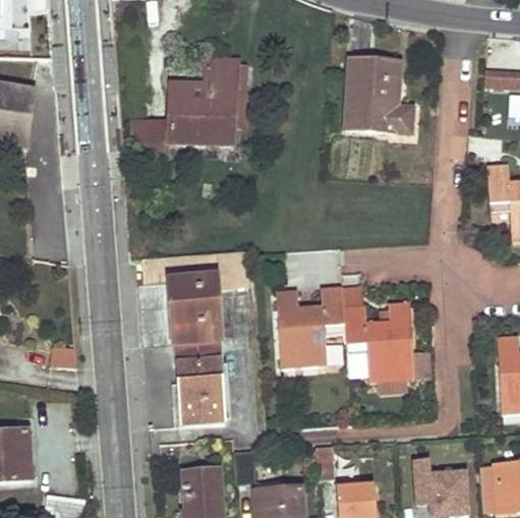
[(0,38),(22,39),(22,18),(31,18),(31,0),(0,0),(0,38)]
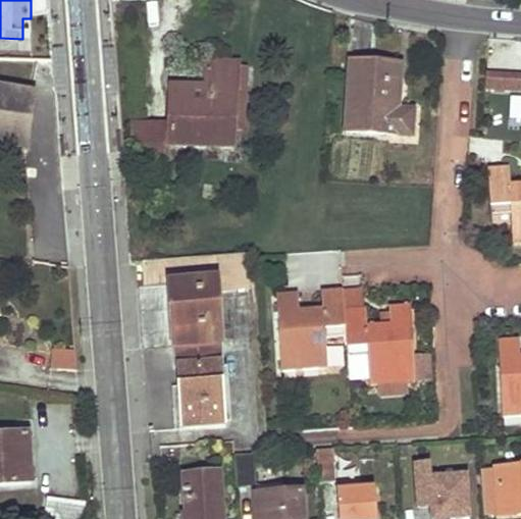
[(22,18),(22,39),(30,39),(31,18),(22,18)]
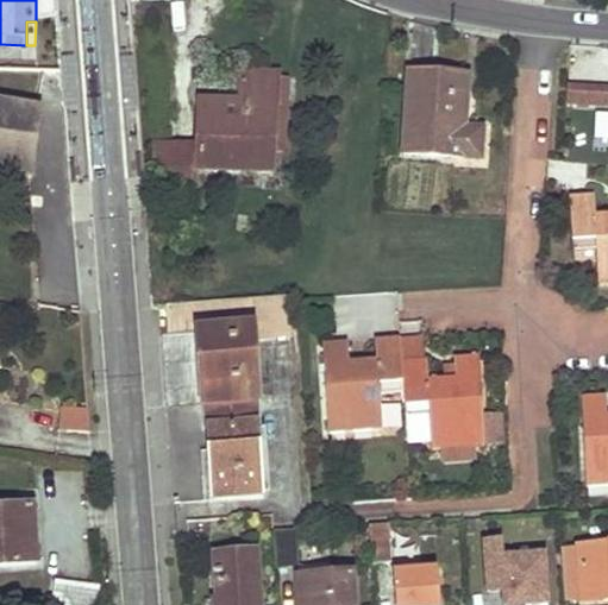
[(73,54),(61,55),(66,107),(76,106),(73,54)]
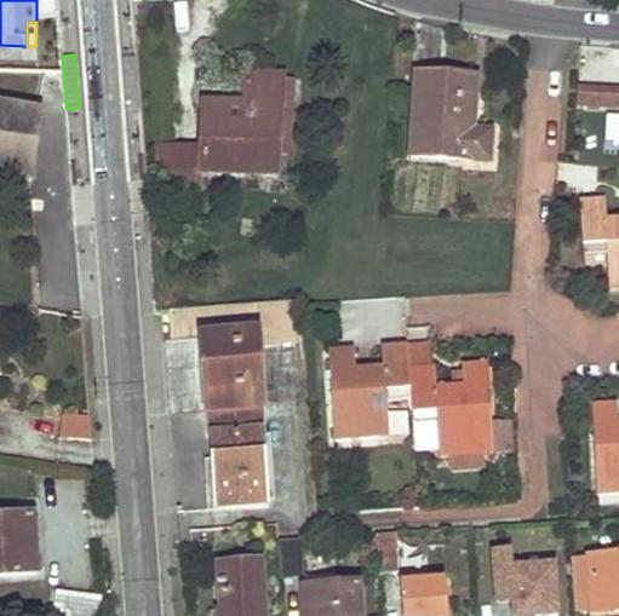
[(474,86),(475,76),(416,73),(411,154),(486,159),(488,131),(471,130),(474,86)]
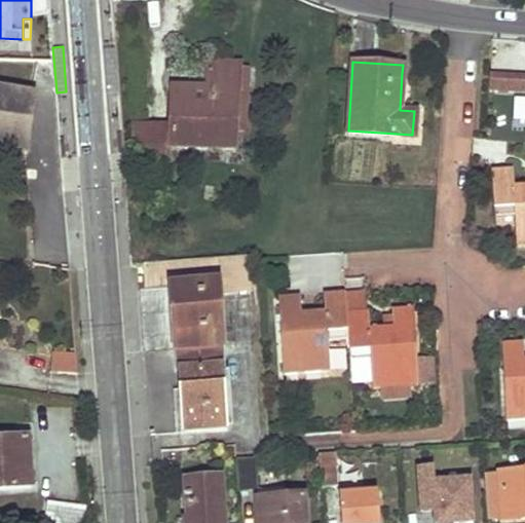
[(246,129),(249,65),(209,64),(208,86),(237,86),(235,129),(246,129)]
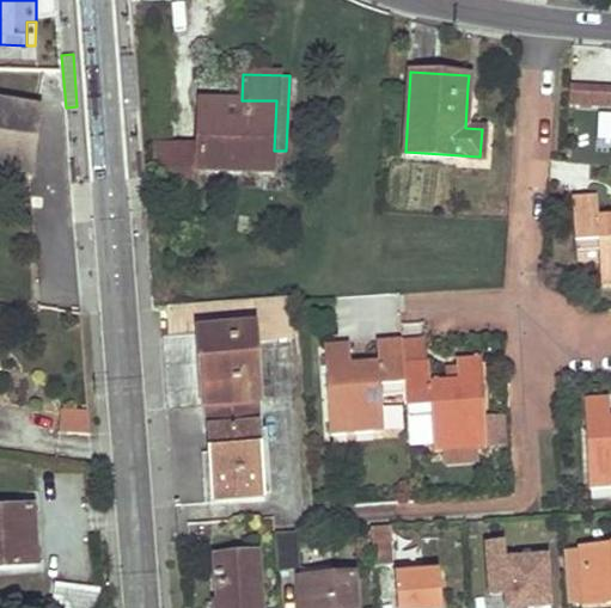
[(0,170),(28,176),(40,106),(0,99),(0,170)]
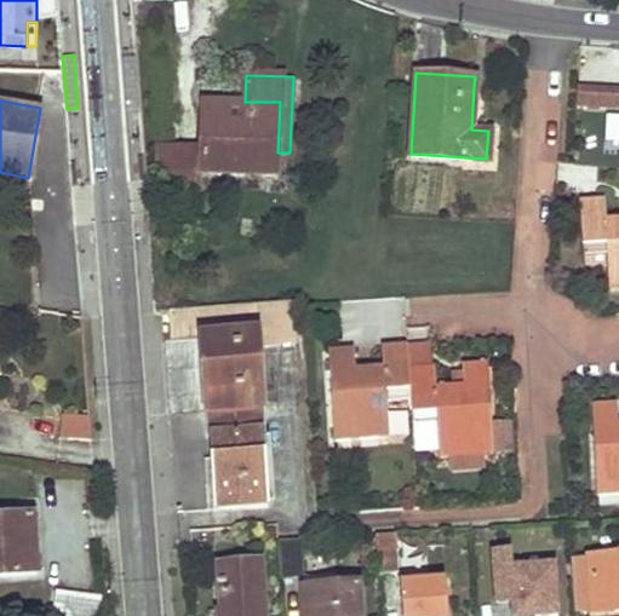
[(278,153),(280,102),(245,102),(202,101),(200,144),(154,143),(154,167),(160,167),(199,168),(276,172),(278,153)]
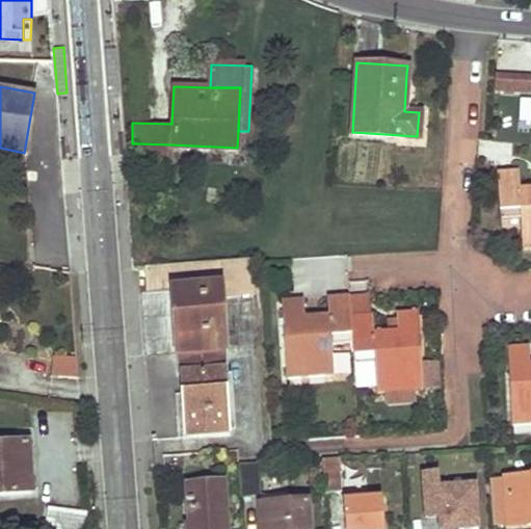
[(170,144),(137,143),(136,162),(170,163),(170,144)]
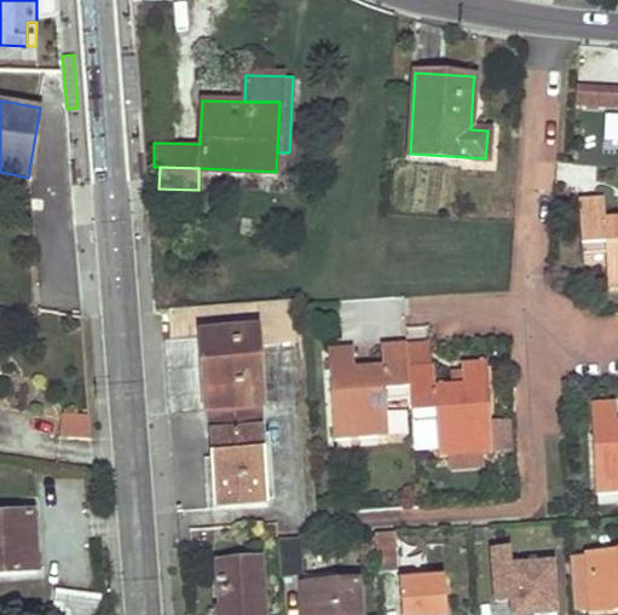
[(607,286),(617,285),(617,216),(604,218),(602,197),(577,198),(582,254),(605,251),(607,286)]
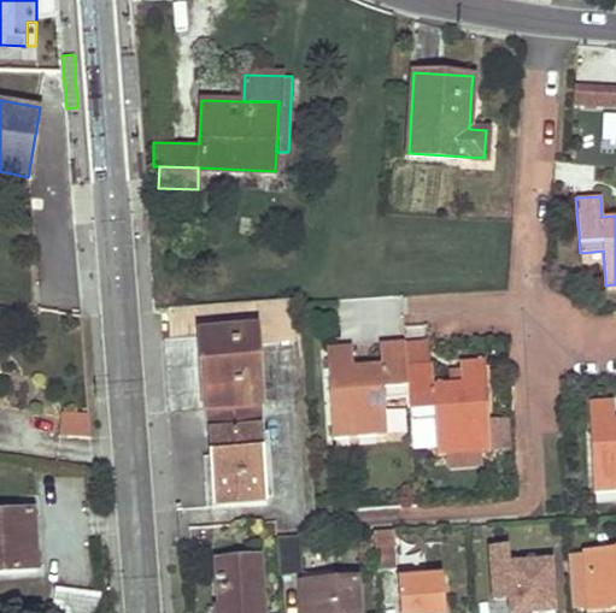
[(299,400),(292,298),(287,298),(166,305),(170,336),(201,334),(206,413),(259,408),(259,402),(299,400)]
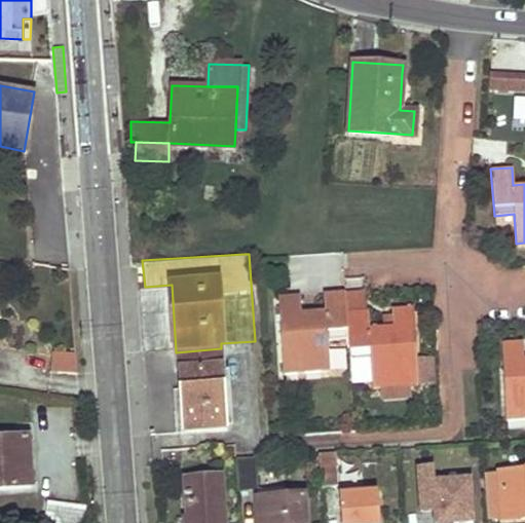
[(344,293),(344,291),(323,292),(324,309),(300,311),(299,294),(277,296),(283,372),(329,369),(327,339),(347,337),(345,311),(344,293)]
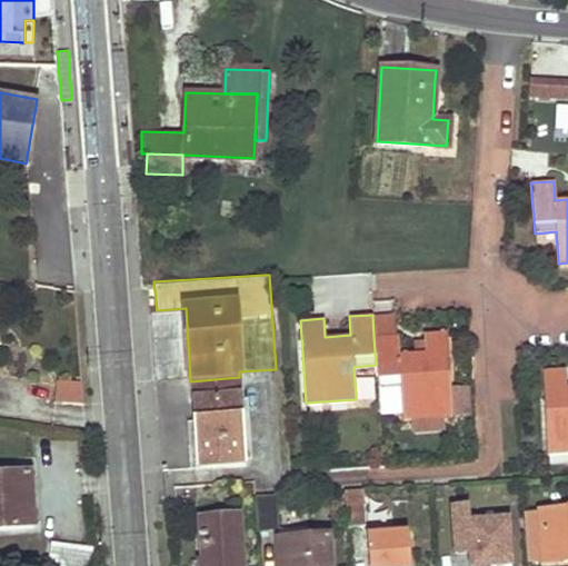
[(395,316),(372,317),(374,337),(396,335),(395,316)]
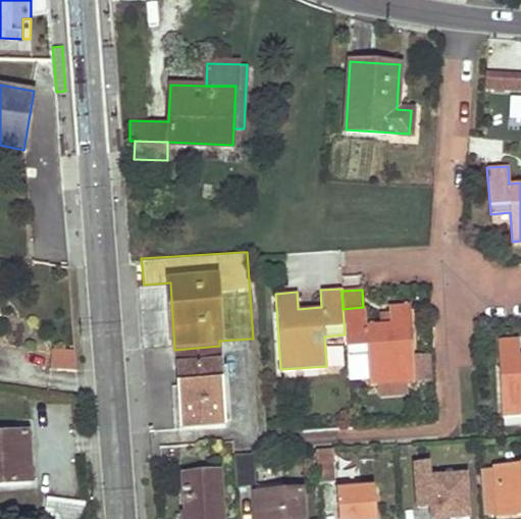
[(363,307),(343,309),(345,334),(347,356),(366,354),(369,383),(376,382),(407,380),(415,380),(409,304),(387,306),(388,312),(389,323),(380,324),(366,325),(364,307),(363,307)]
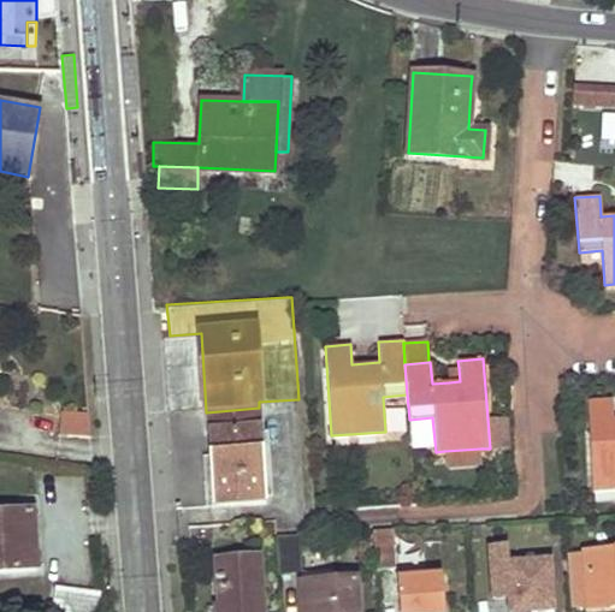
[(448,369),(449,382),(460,381),(459,368),(448,369)]
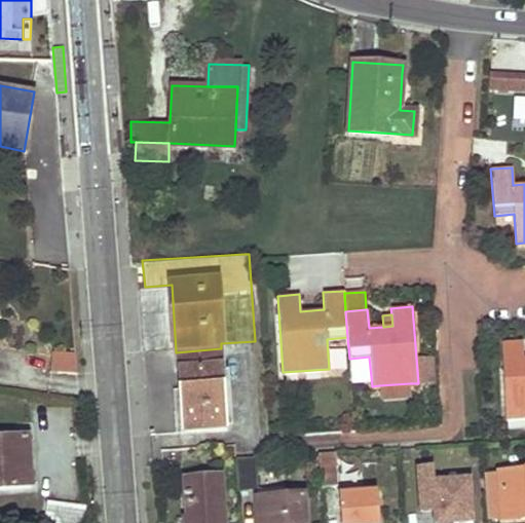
[(524,357),(524,358),(523,340),(501,341),(505,418),(524,416),(524,357)]
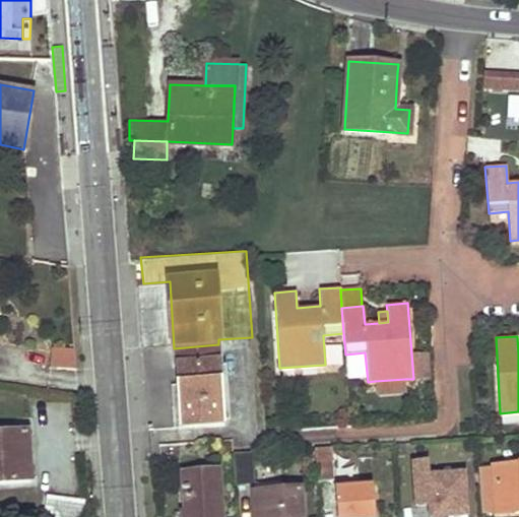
[(50,364),(72,365),(73,343),(51,342),(50,364)]
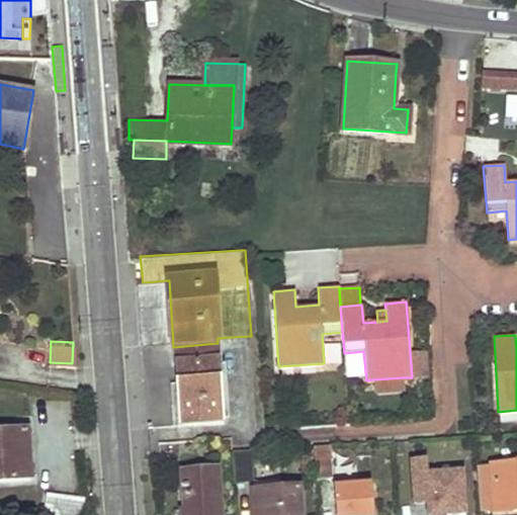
[(175,370),(220,367),(218,343),(173,347),(175,370)]
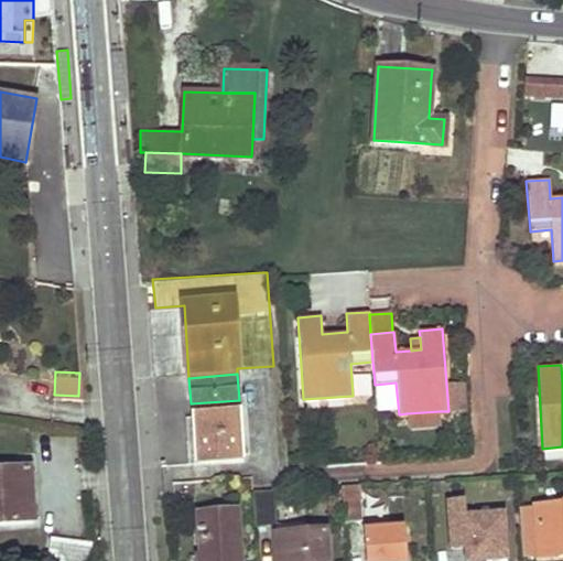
[(194,461),(242,457),(239,400),(191,403),(194,461)]
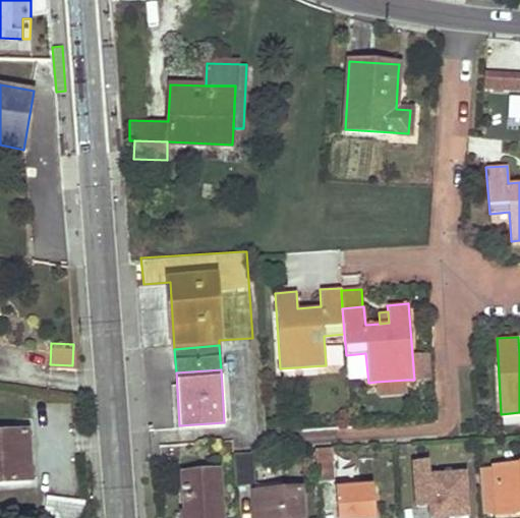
[(407,390),(406,380),(376,382),(377,392),(407,390)]
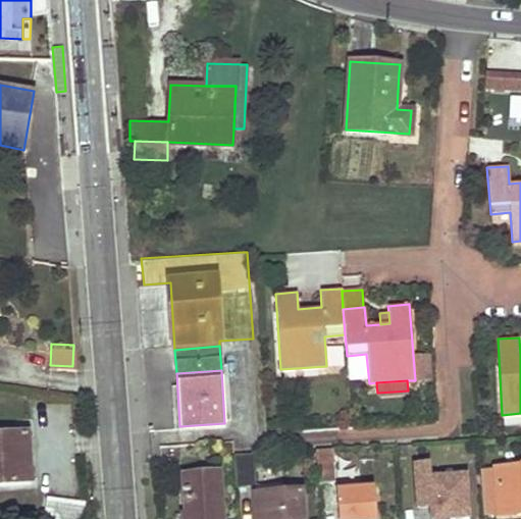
[(0,483),(31,481),(27,432),(0,434),(0,483)]
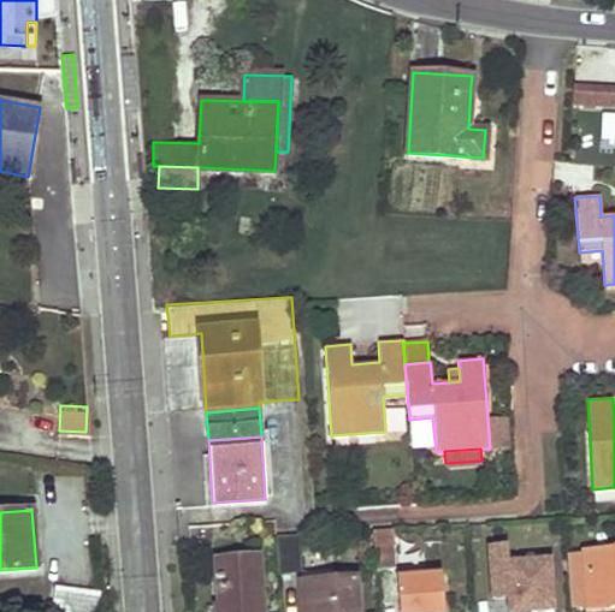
[(391,528),(372,529),(374,568),(394,566),(391,528)]
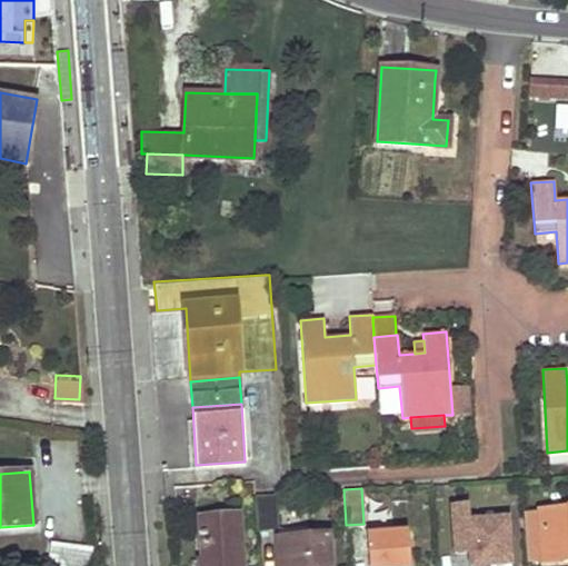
[(392,508),(391,490),(368,493),(369,510),(392,508)]
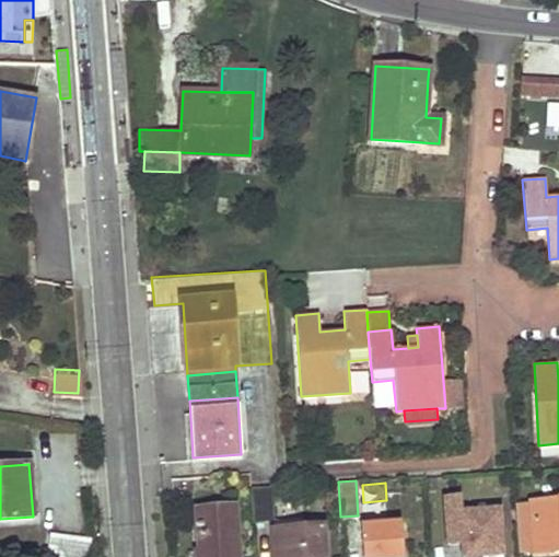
[(502,553),(499,509),(461,511),(459,496),(444,497),(447,542),(462,541),(463,556),(468,555),(485,555),(502,553)]
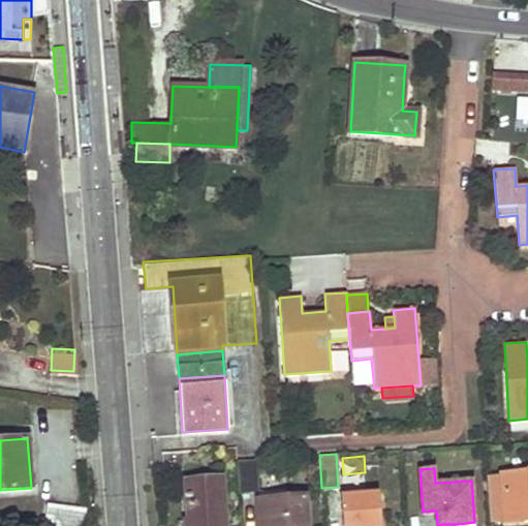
[(527,470),(501,472),(501,476),(487,477),(489,519),(504,519),(504,521),(527,519),(527,470)]
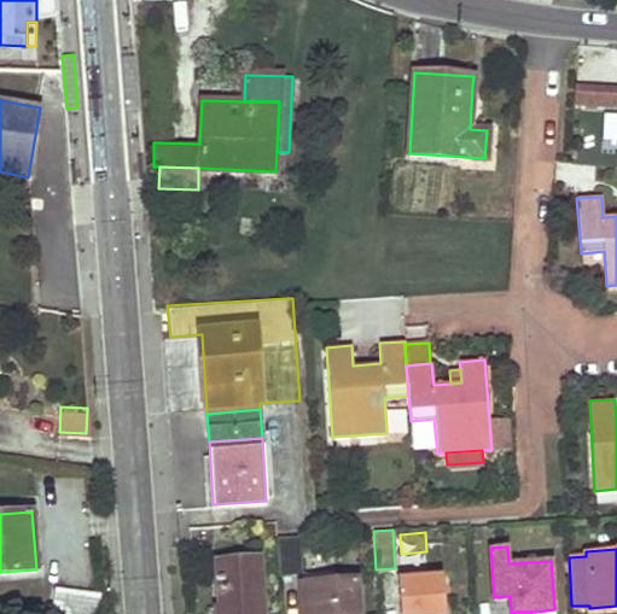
[(228,613),(262,613),(260,556),(215,560),(219,606),(228,604),(228,613)]
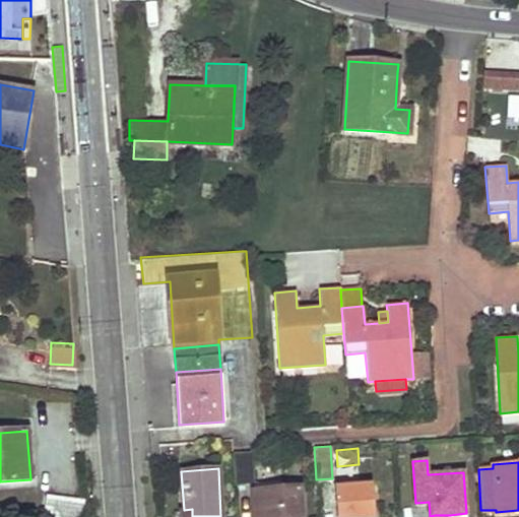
[(281,480),(253,482),(253,491),(281,490),(281,483),(281,480)]
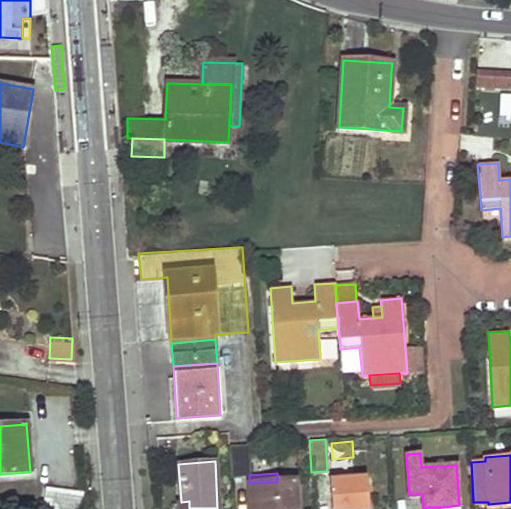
[(366,508),(364,478),(332,480),(333,508),(366,508)]
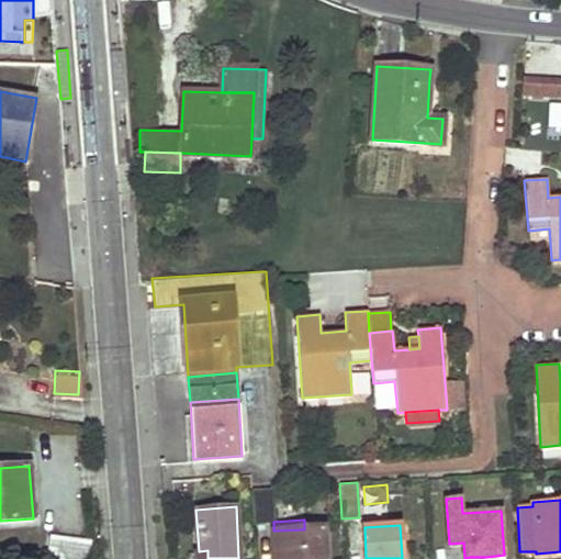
[(325,558),(324,527),(304,529),(273,530),(276,558),(325,558)]
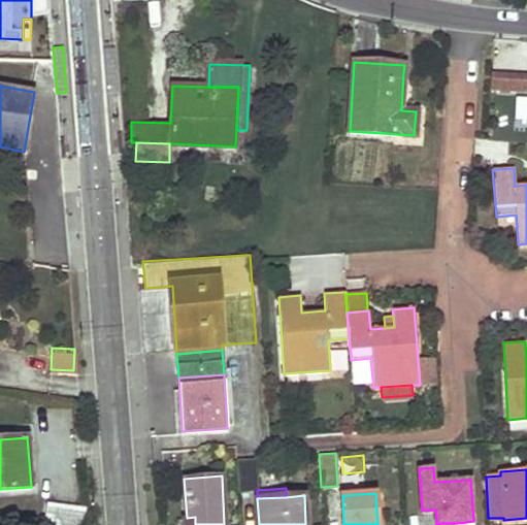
[(47,500),(42,524),(81,524),(85,506),(47,500)]
